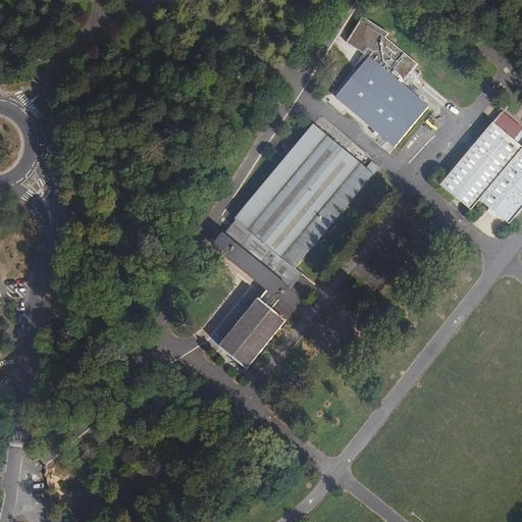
[(389,35),(363,17),(348,43),(365,56),(403,85),(418,65),(386,39),(389,35)]
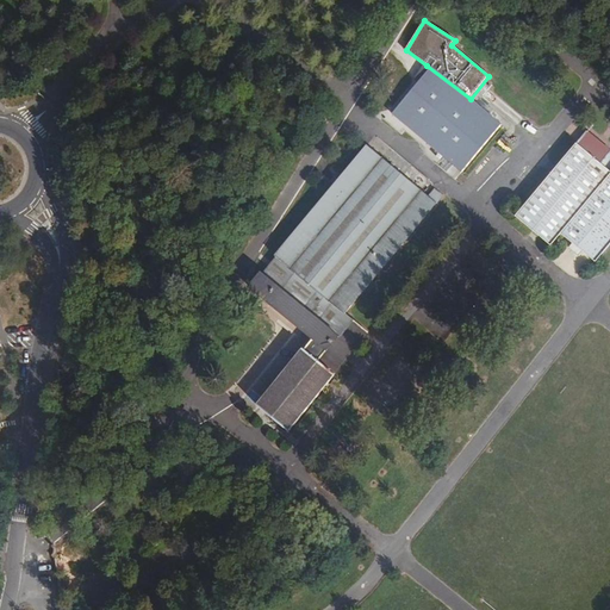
[(427,66),(390,112),(442,156),(435,165),(453,179),(498,122),(471,99),(427,66)]
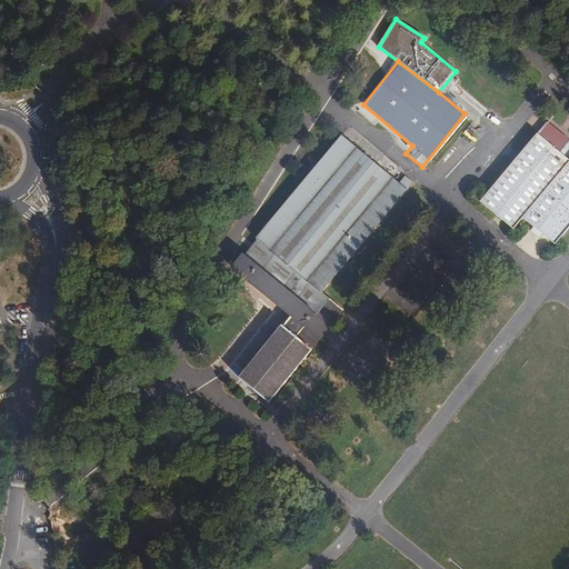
[(479,199),(513,226),(522,213),(533,222),(543,230),(555,239),(568,221),(568,137),(568,136),(559,147),(536,128),(479,199)]
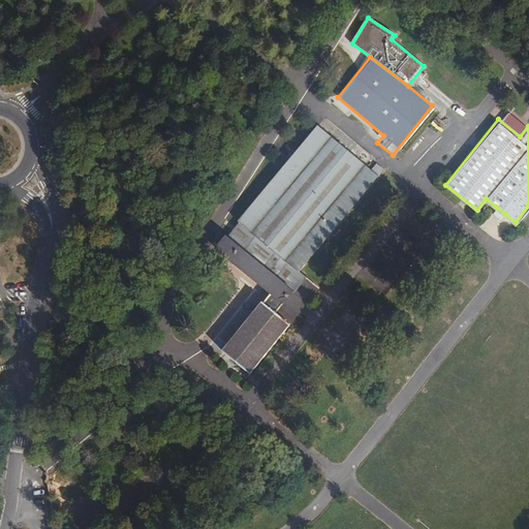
[(249,374),(315,292),(318,288),(299,272),(377,176),(315,126),(238,221),(238,222),(240,224),(237,227),(227,239),(225,237),(215,249),(271,294),(263,303),(262,303),(222,351),(249,374)]
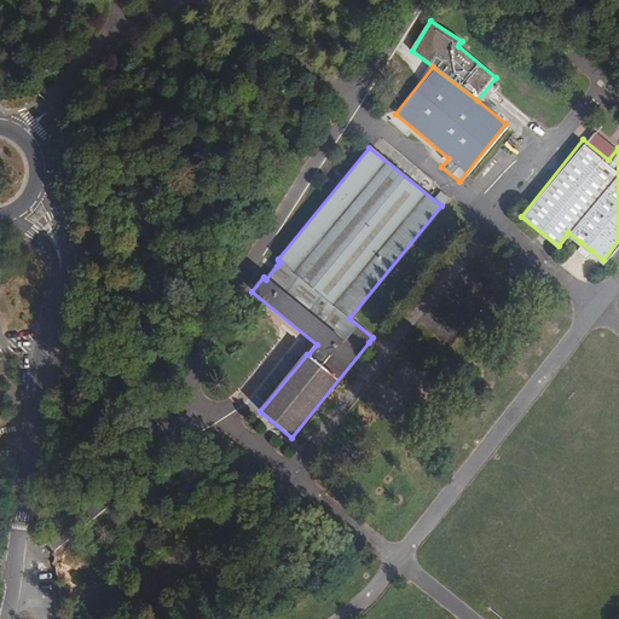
[(591,250),(580,242),(577,247),(588,255),(591,250)]
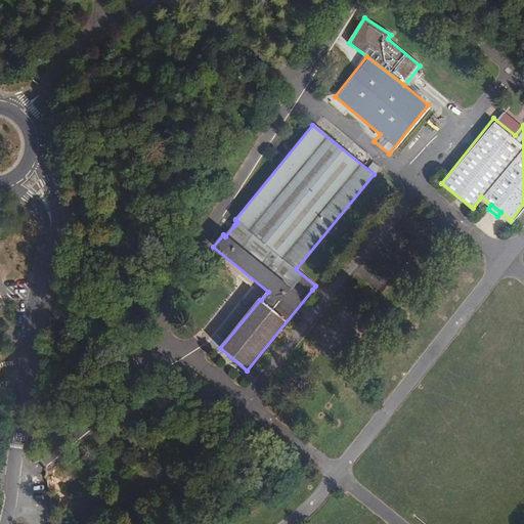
All buildings are outlined.
